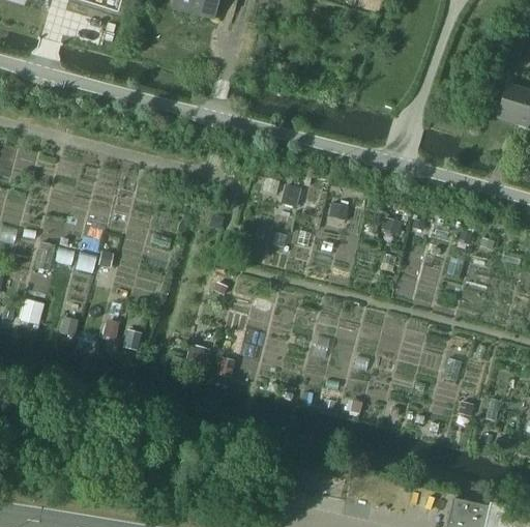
[(173,0),(172,6),(213,17),(216,0),(173,0)]
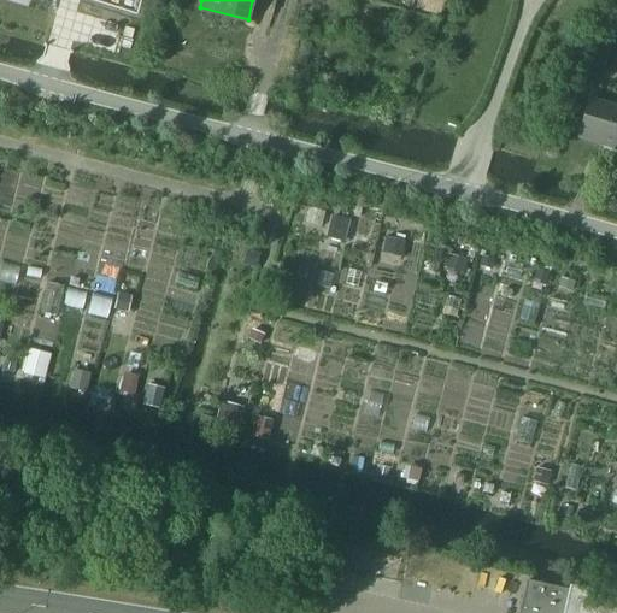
[(579,134),(616,145),(616,104),(589,96),(579,134)]
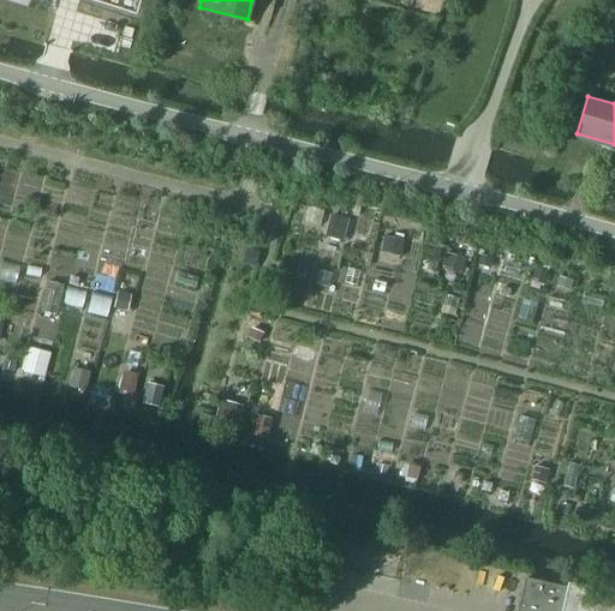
[(308,205),(304,220),(321,223),(324,209),(308,205)]
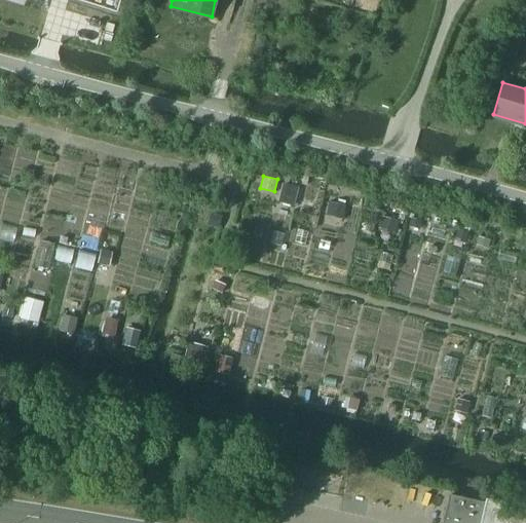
[(277,200),(293,204),(298,186),(283,182),(277,200)]
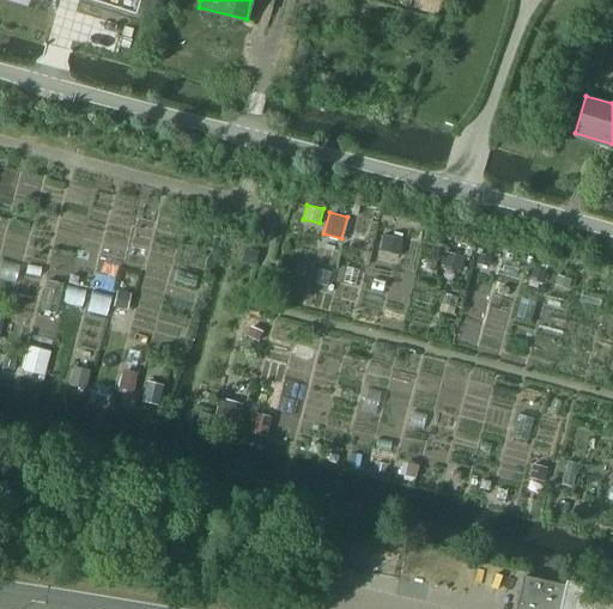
[(399,253),(402,237),(383,233),(380,248),(399,253)]
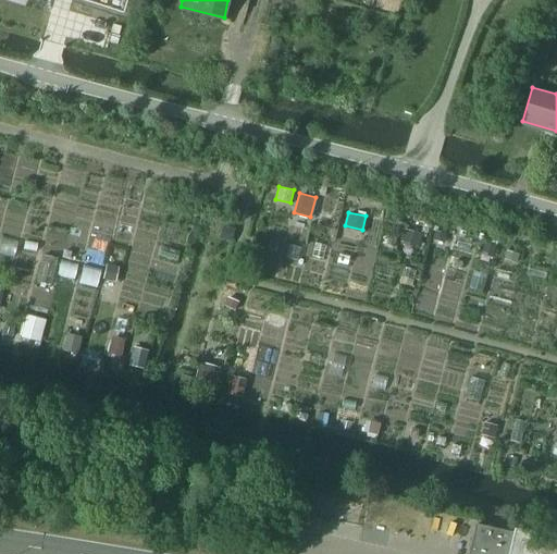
[(224,222),(220,236),(233,239),(236,225),(224,222)]
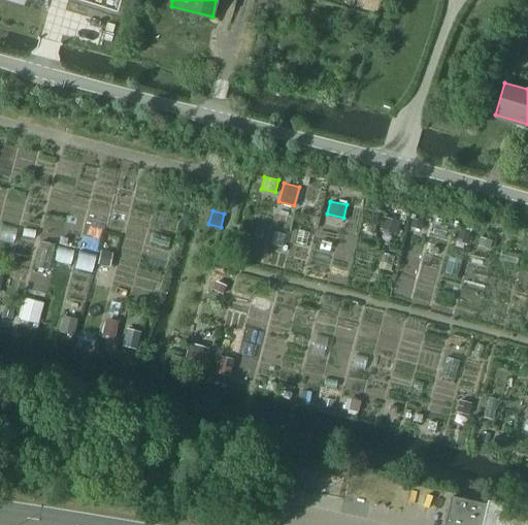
[(396,232),(399,221),(384,217),(381,228),(396,232)]
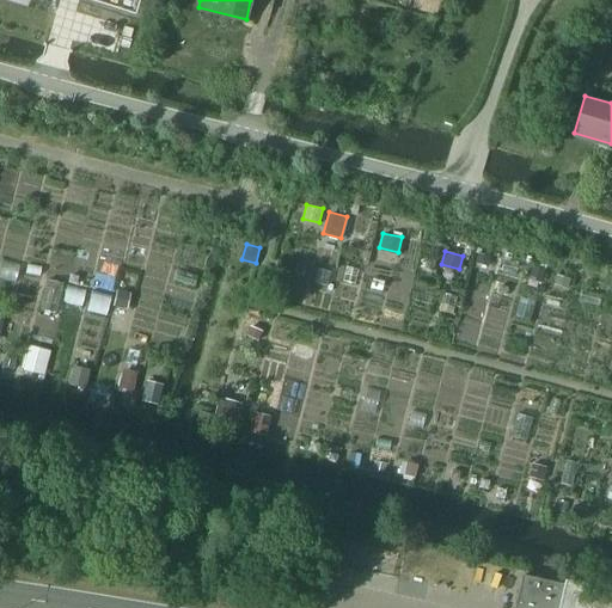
[(489,264),(491,256),(478,252),(476,260),(489,264)]
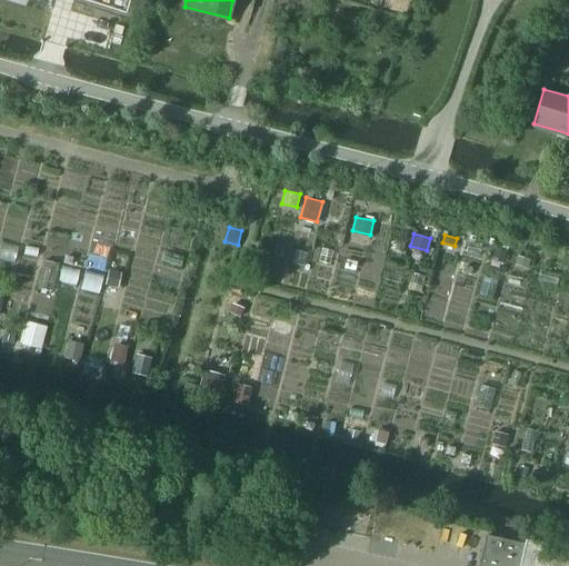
[(321,247),(318,259),(329,262),(332,249),(321,247)]
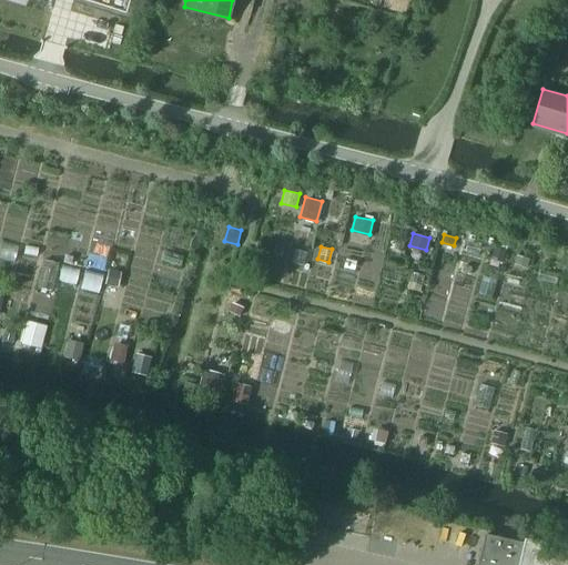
[(503,258),(505,249),(495,246),(493,255),(503,258)]
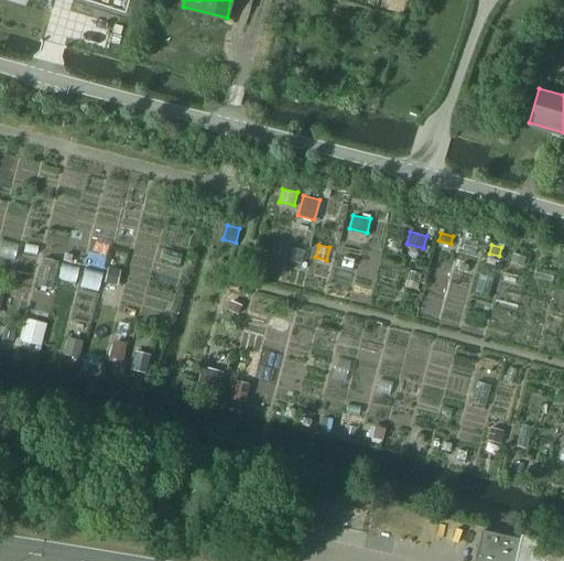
[(292,246),(289,259),(302,262),(305,249),(292,246)]
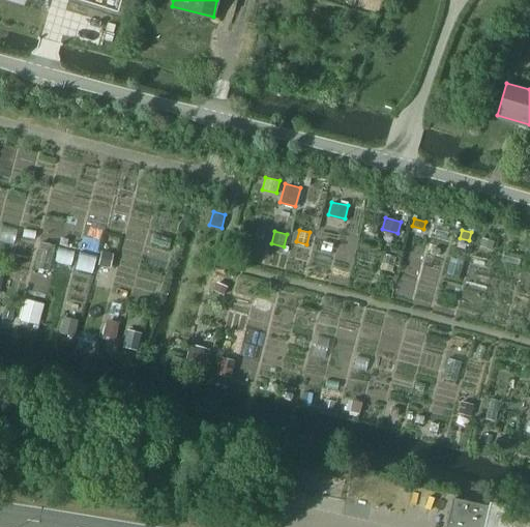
[(492,247),(494,240),(482,236),(480,244),(492,247)]
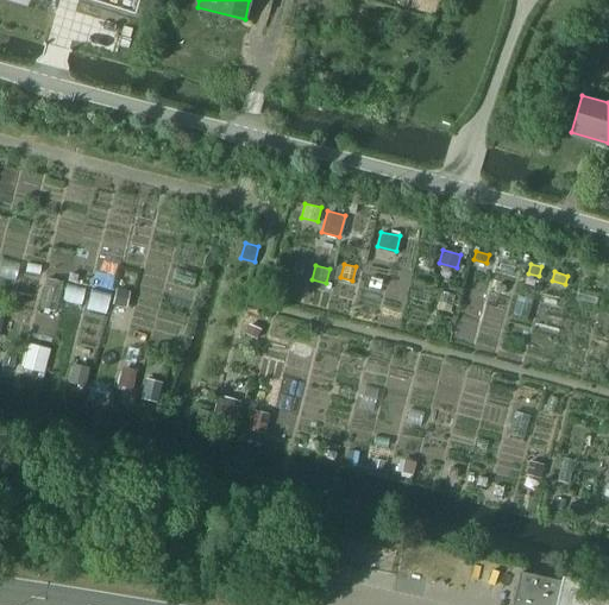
[(113,302),(126,306),(130,290),(117,287),(113,302)]
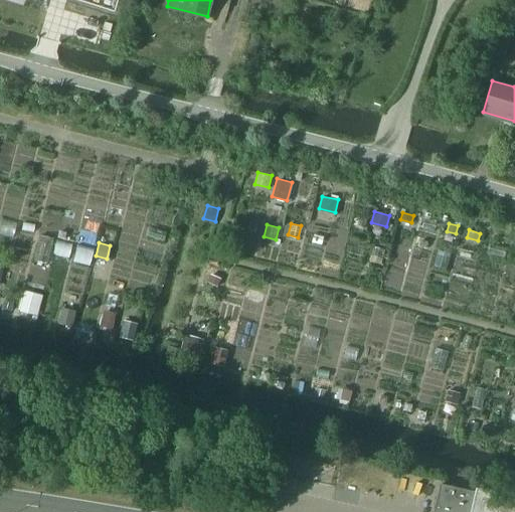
[(198,263),(194,279),(214,284),(218,268),(198,263)]
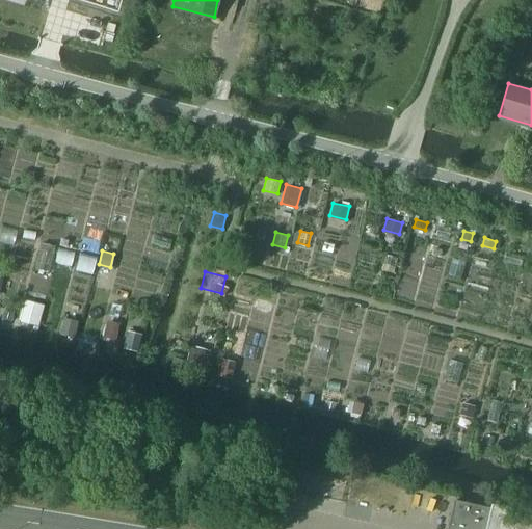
[(25,306),(21,320),(35,324),(40,310),(25,306)]
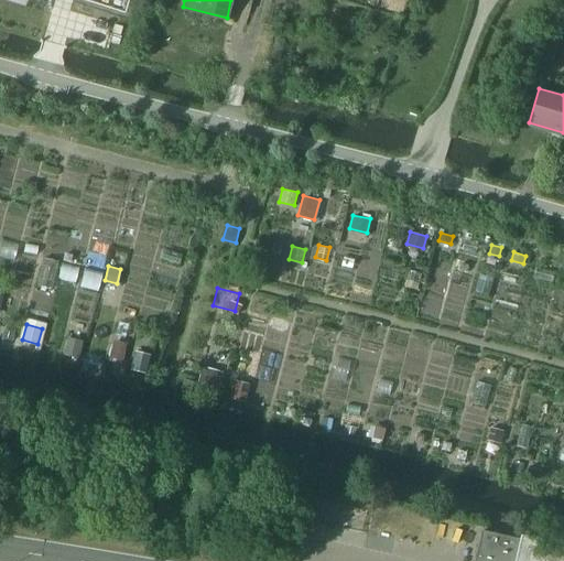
[(4,338),(12,341),(14,332),(7,330),(4,338)]
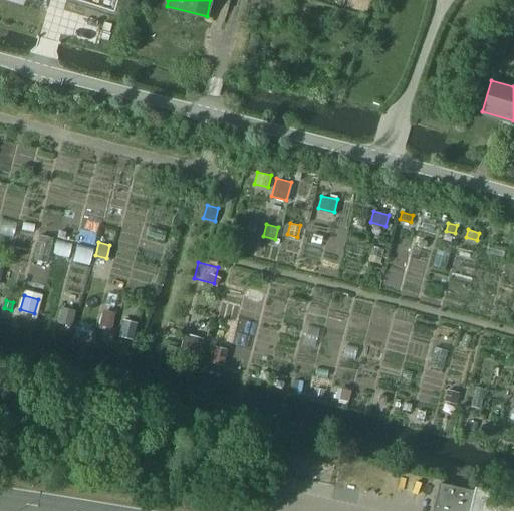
[(58,321),(72,324),(75,309),(61,306),(58,321)]
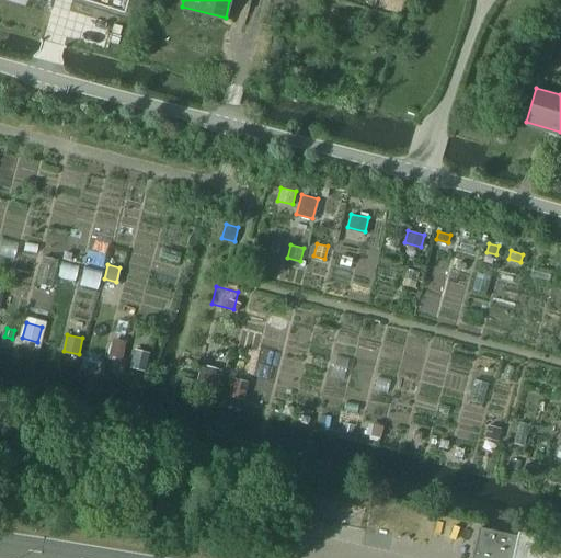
[(107,356),(121,360),(126,341),(113,338),(107,356)]
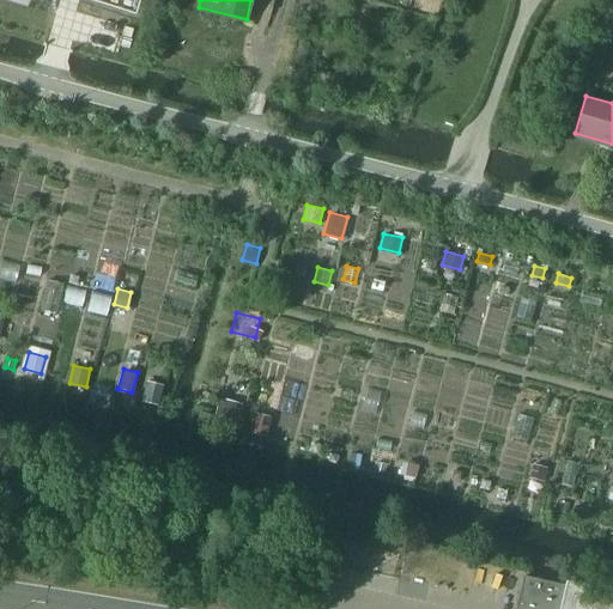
[(141,400),(157,403),(163,384),(147,379),(141,400)]
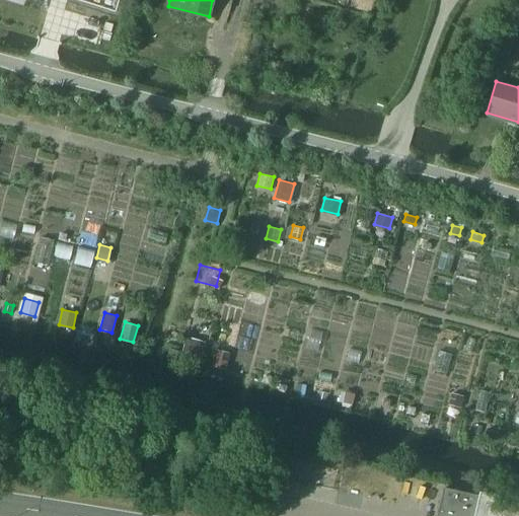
[(289,327),(287,336),(297,338),(299,330),(289,327)]
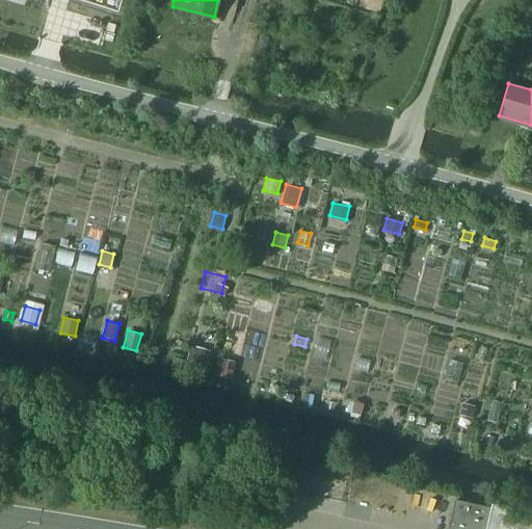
[(189,349),(185,364),(205,369),(209,354),(189,349)]
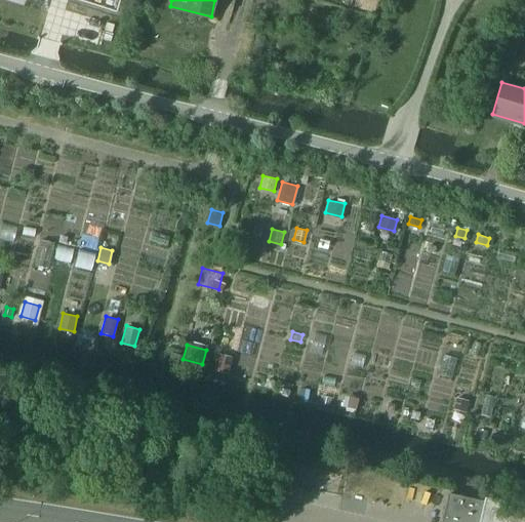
[(354,351),(351,363),(363,366),(366,354),(354,351)]
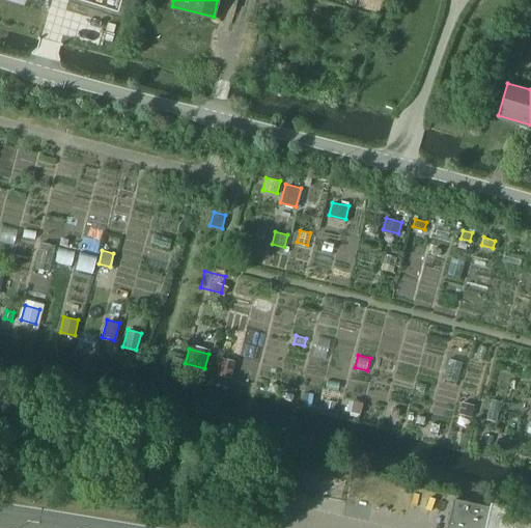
[(217,372),(230,376),(233,360),(221,356),(217,372)]
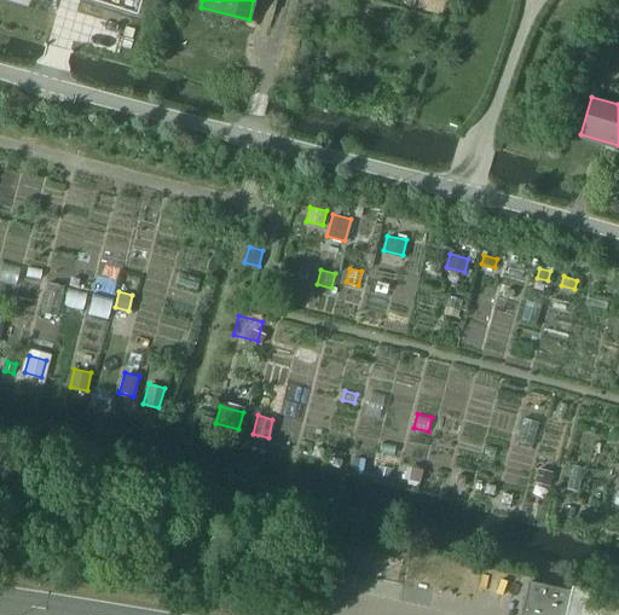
[(522,416),(516,440),(532,444),(538,421),(522,416)]
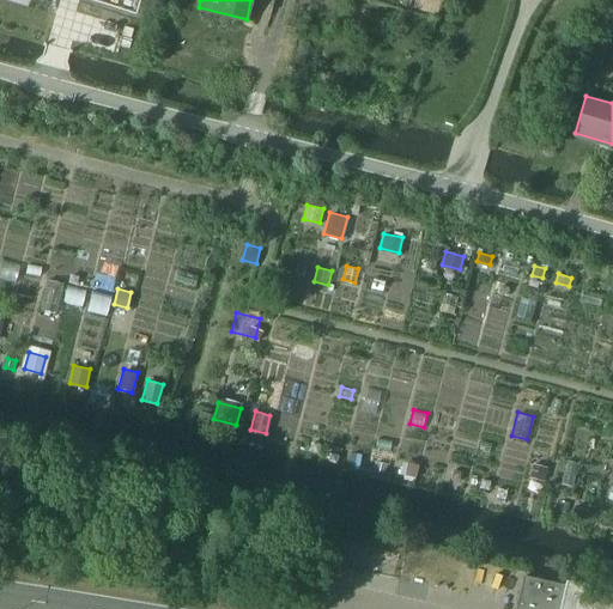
[(352,452),(350,461),(359,463),(360,454),(352,452)]
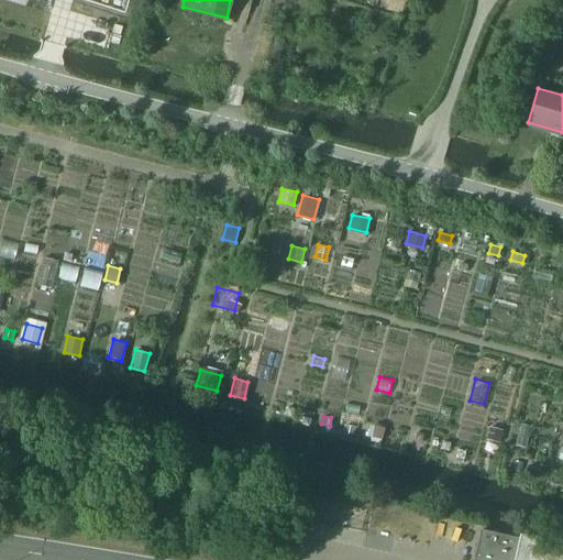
[(345,424),(343,432),(355,435),(356,426),(345,424)]
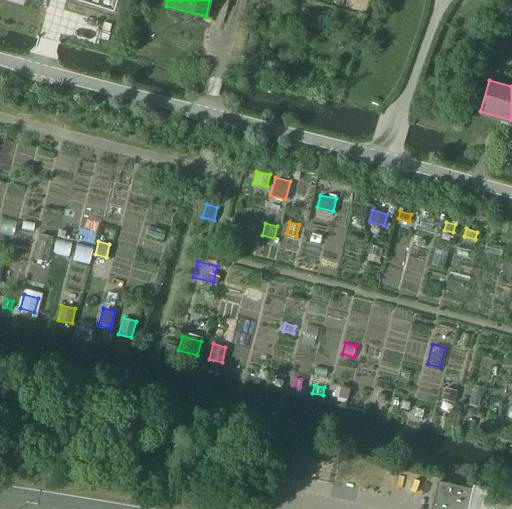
[(342,386),(340,396),(347,397),(350,388),(342,386)]
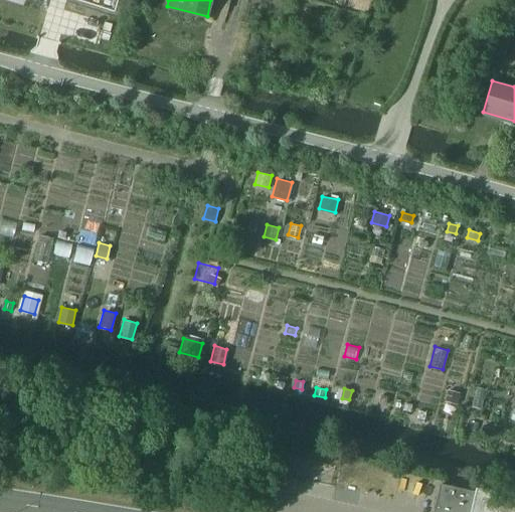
[(449,389),(446,399),(457,402),(459,391),(449,389)]
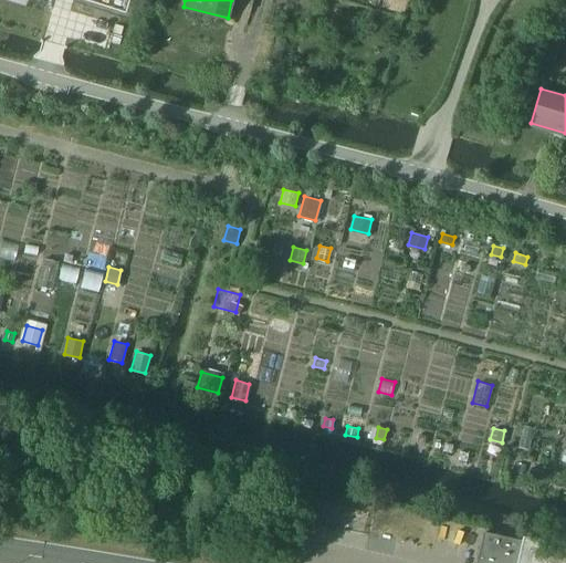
[(420,433),(418,440),(426,442),(428,435),(420,433)]
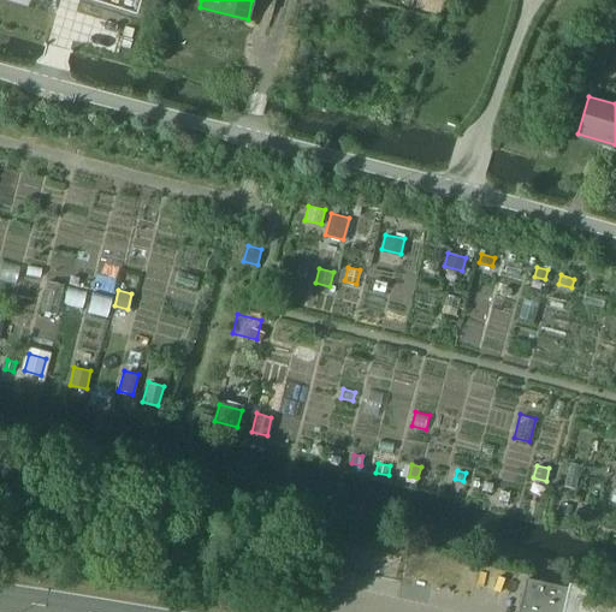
[(526,577),(517,611),(561,611),(567,586),(526,577)]
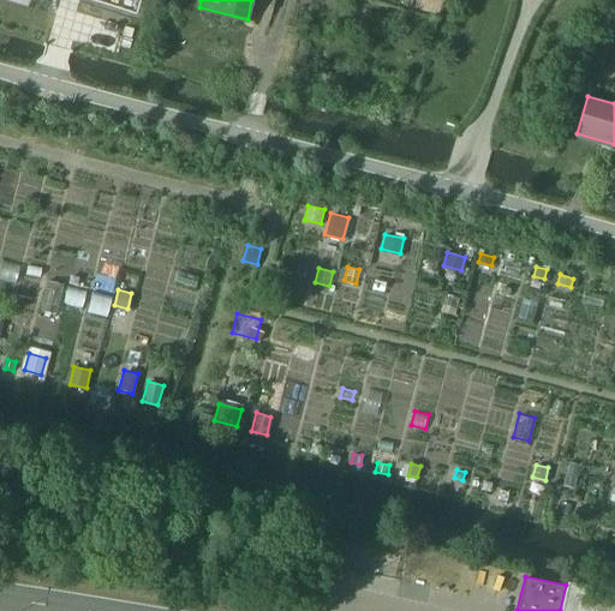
[(614,610),(614,587),(568,577),(566,585),(560,610),(614,610)]
